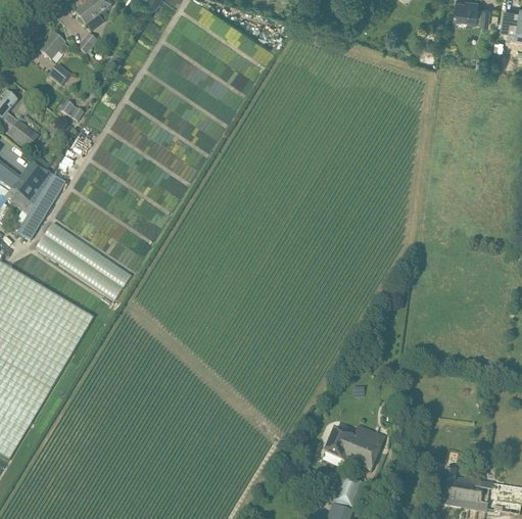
[(109,2),(107,0),(88,0),(75,10),(84,22),(109,2)]
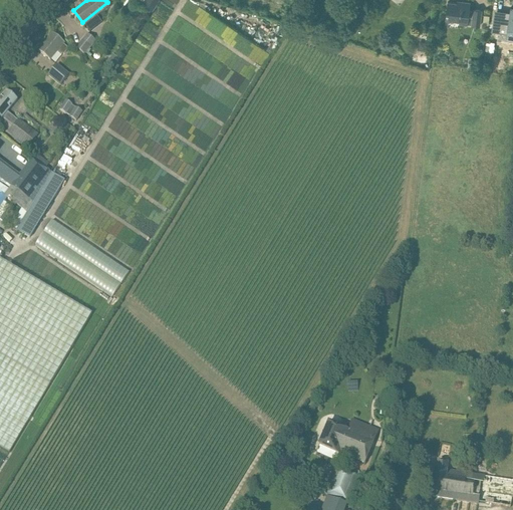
[(447,0),(446,7),(445,15),(459,17),(458,19),(466,20),(471,20),(471,21),(479,22),(481,6),(473,5),(473,6),(468,6),(469,0),(447,0)]
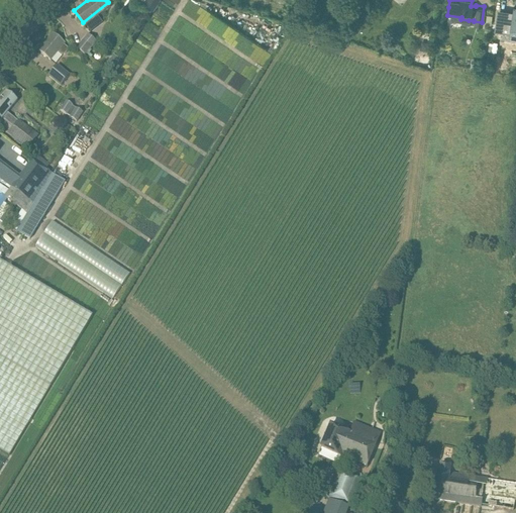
[(503,12),(501,28),(506,28),(508,29),(508,31),(509,31),(509,29),(515,29),(515,6),(513,6),(513,4),(512,4),(511,13),(503,12)]
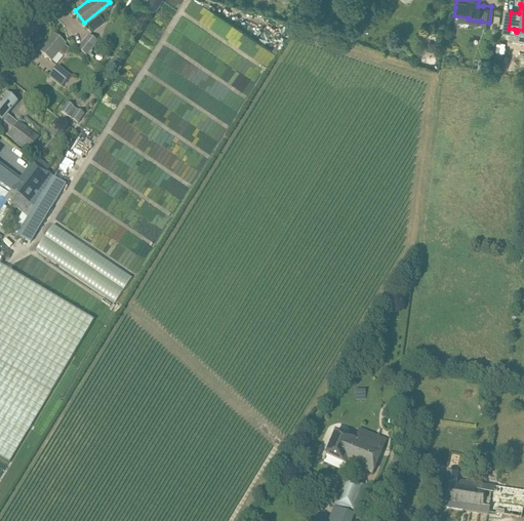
[(65,40),(53,31),(39,48),(50,57),(57,49),(62,52),(65,52),(68,47),(68,44),(64,41),(65,40)]
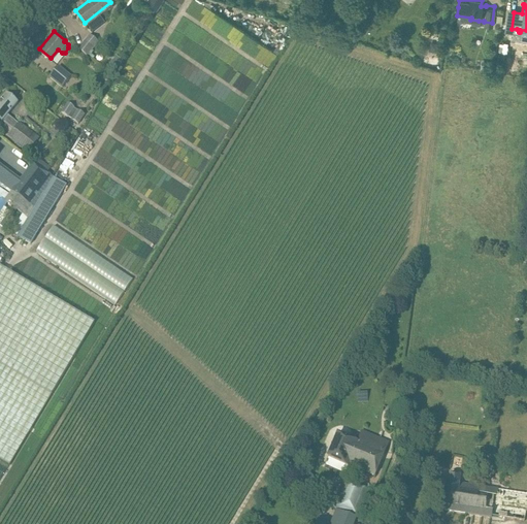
[(89,32),(77,45),(87,53),(97,39),(89,32)]
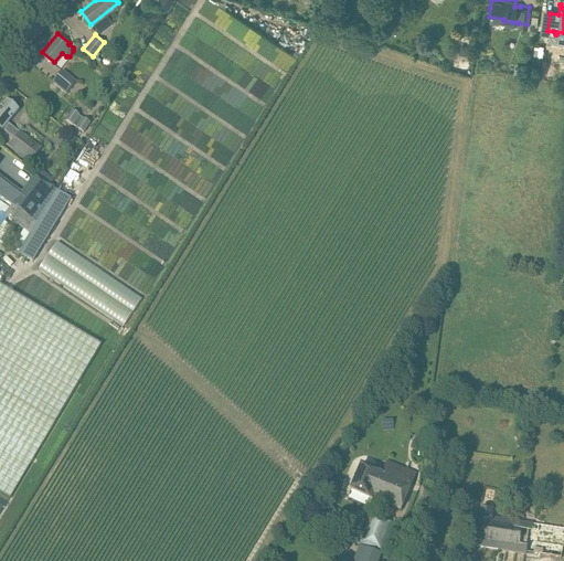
[(65,91),(75,78),(62,67),(52,80),(65,91)]
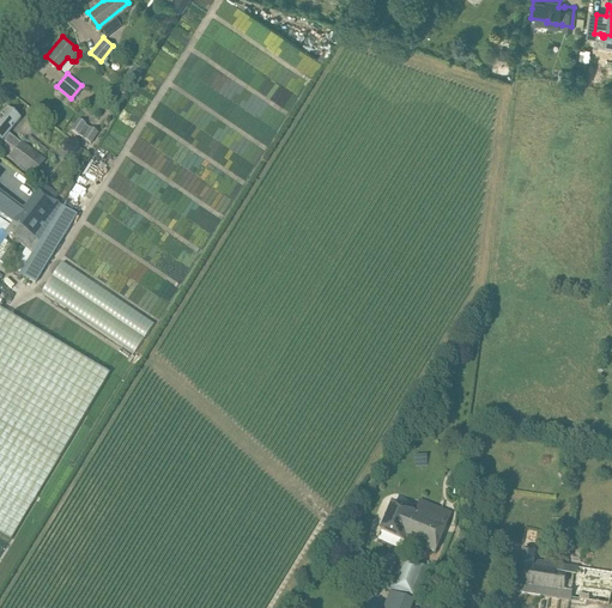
[(20,115),(16,111),(6,104),(0,111),(1,113),(0,113),(0,135),(14,147),(10,154),(32,172),(44,156),(22,138),(20,140),(8,129),(20,115)]
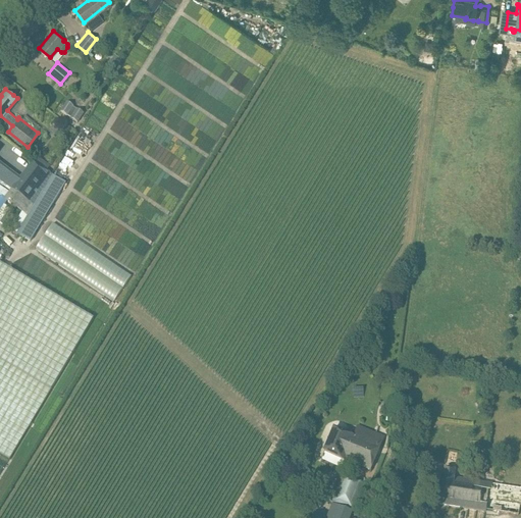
[(66,100),(60,108),(70,115),(77,119),(83,111),(76,106),(66,100)]
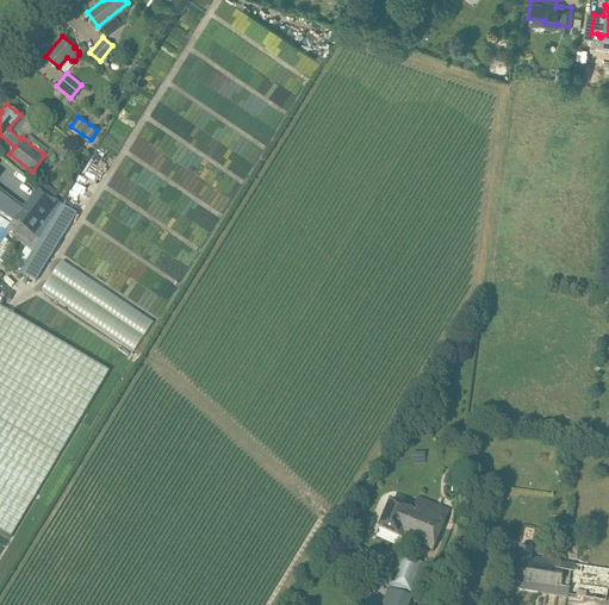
[(0,209),(13,218),(38,236),(60,200),(38,184),(23,204),(0,187),(0,209)]
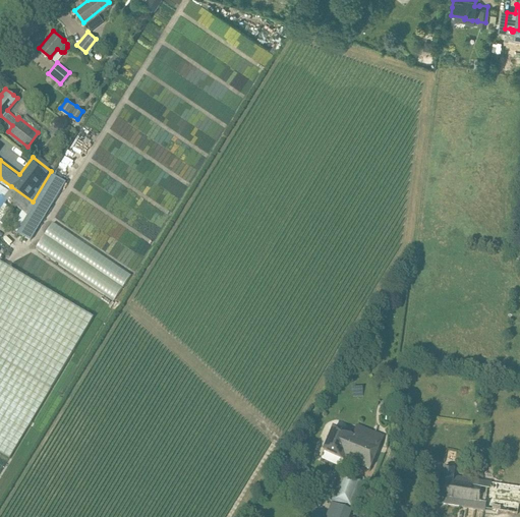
[(52,172),(16,229),(30,238),(65,179),(52,172)]
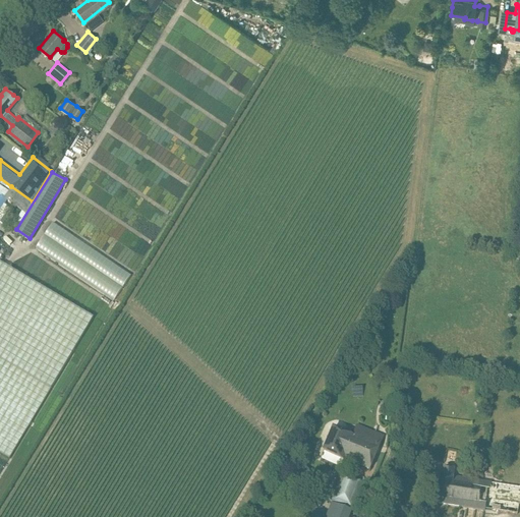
[(33,202),(11,186),(8,189),(0,184),(0,206),(5,198),(21,209),(10,225),(15,228),(25,213),(33,202)]
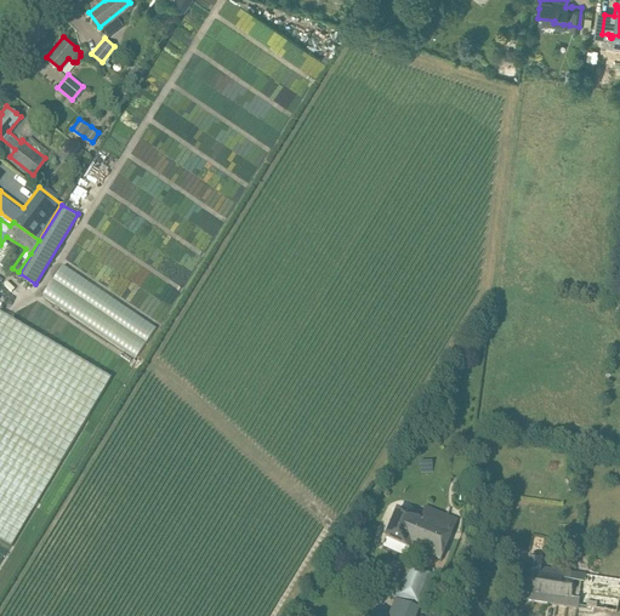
[(111,375),(0,309),(0,537),(11,543),(111,375)]
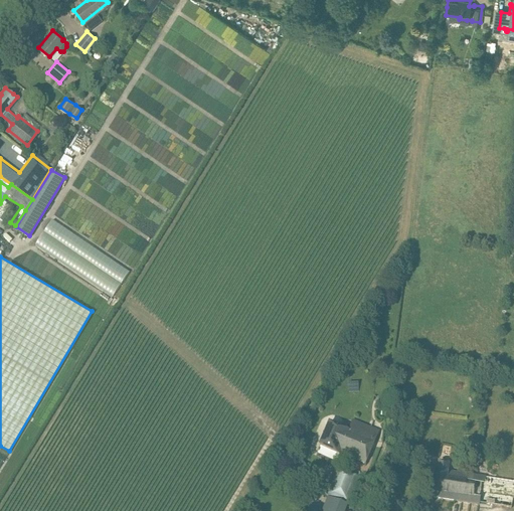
[(474,404),(474,393),(465,394),(465,405),(474,404)]
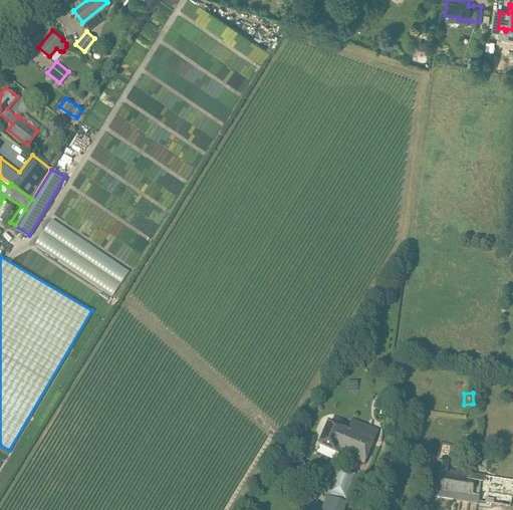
[(377,427),(351,417),(347,428),(328,419),(318,442),(338,451),(338,450),(364,461),(373,439),(372,438),(377,427)]
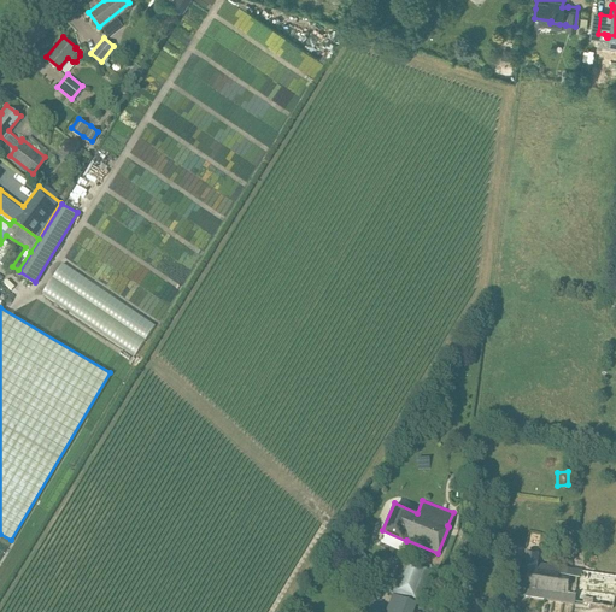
[(351,571),(369,562),(362,548),(342,559),(351,571)]
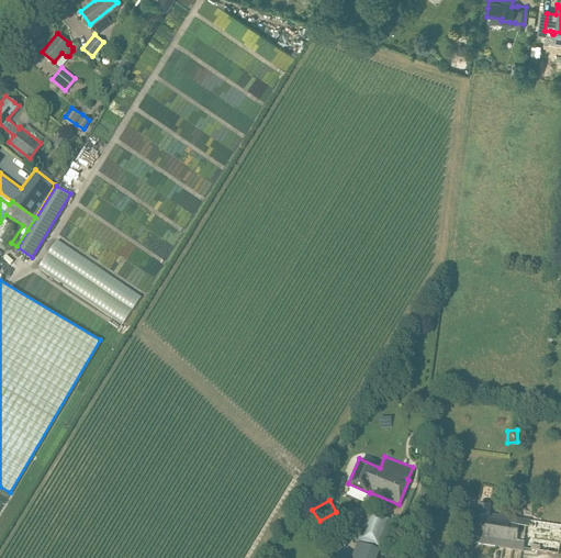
[(489,503),(479,501),(474,528),(472,539),(558,551),(558,548),(560,548),(560,522),(494,512),(487,511),(489,503)]
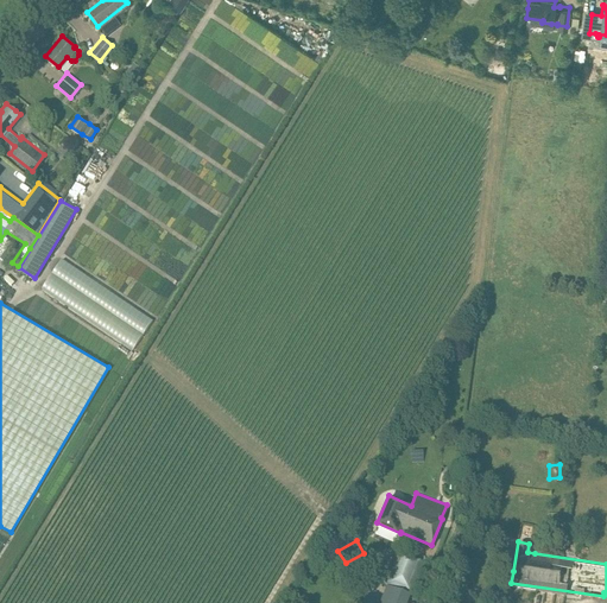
[(398,550),(386,581),(411,591),(423,559),(398,550)]
